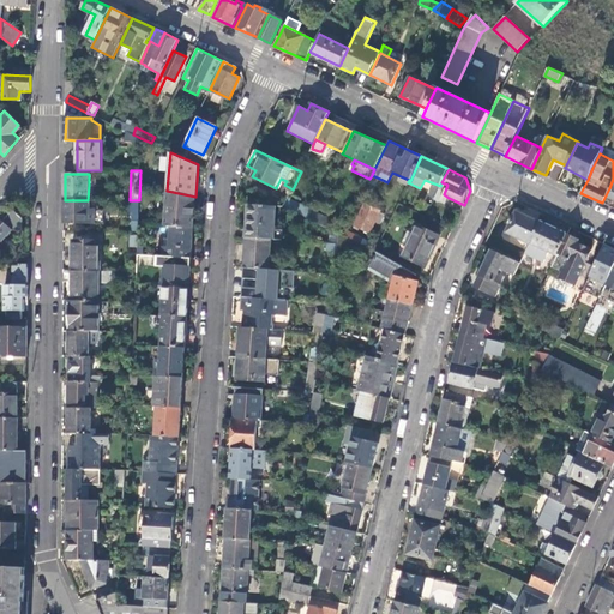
[(434,184),(428,196),(434,199),(440,186),(434,184)]
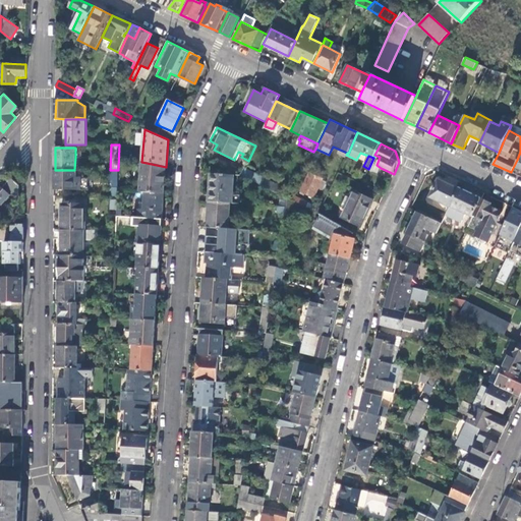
[(166,167),(141,162),(139,191),(145,192),(164,193),(166,167)]
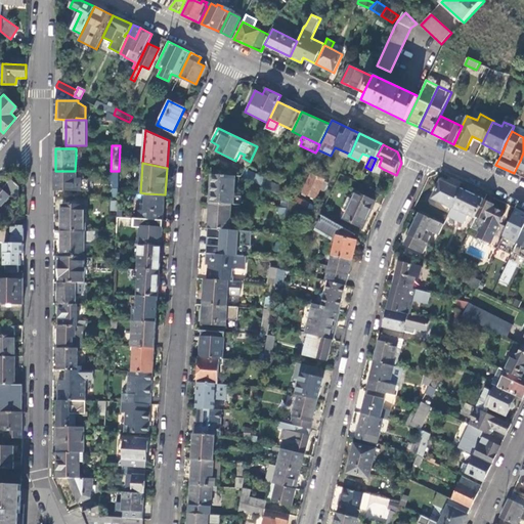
[(265,188),(269,180),(246,169),(243,177),(265,188)]
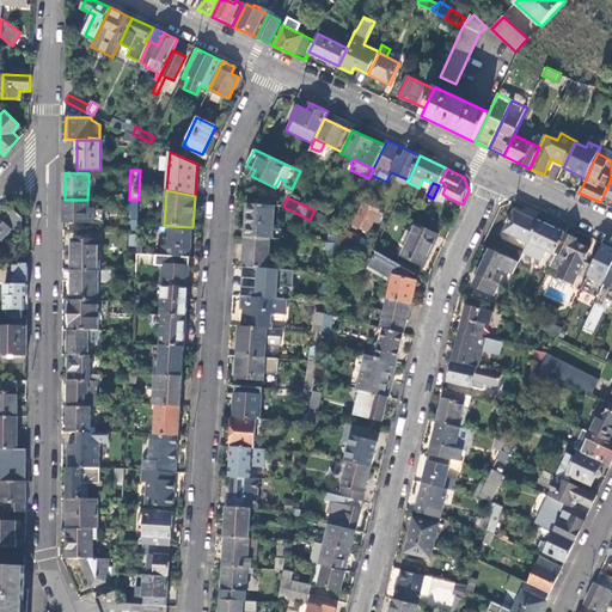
[(98,200),(87,200),(65,200),(65,222),(90,222),(90,209),(96,209),(98,209),(98,200)]
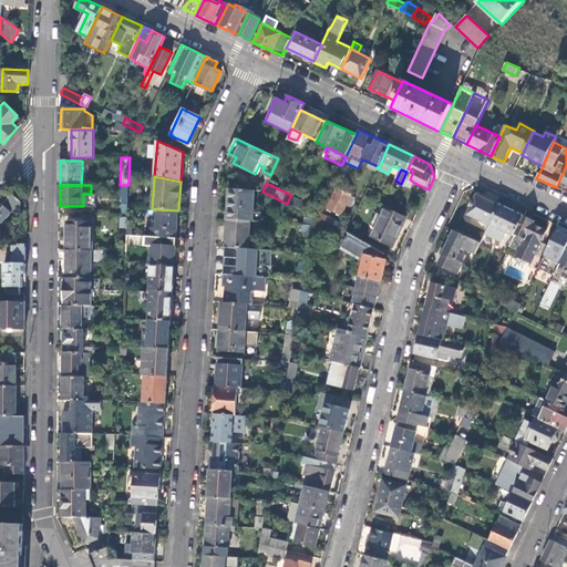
[(129,214),(129,185),(120,185),(120,197),(123,197),(122,206),(109,206),(109,213),(129,214)]
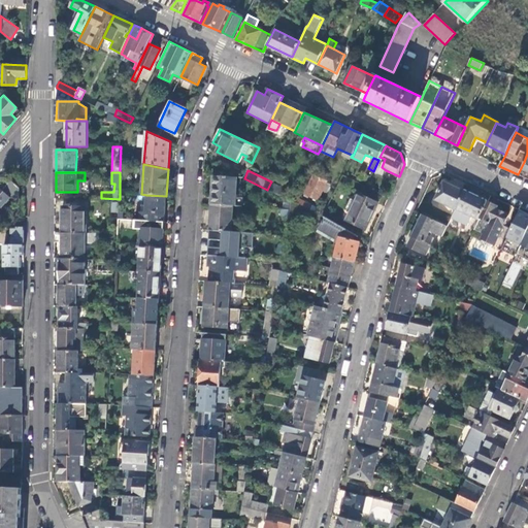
[(235,206),(237,177),(215,175),(212,204),(233,205),(235,206)]
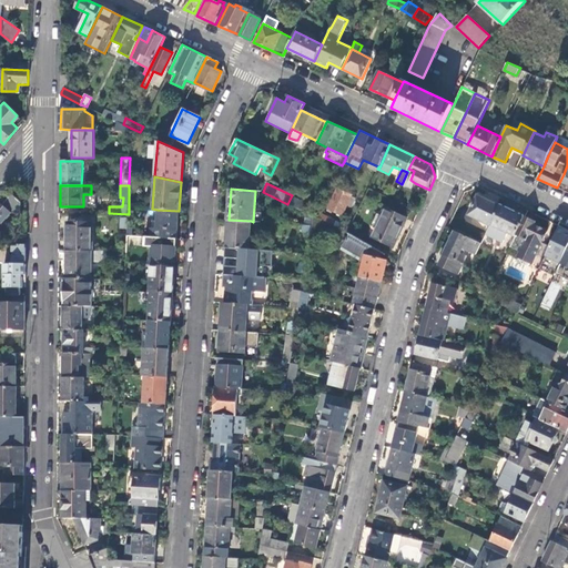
[(347,232),(350,226),(342,223),(345,217),(343,216),(345,211),(348,212),(350,208),(352,209),(356,200),(352,198),(353,195),(338,189),(328,210),(337,214),(335,220),(326,215),(323,221),(347,232)]
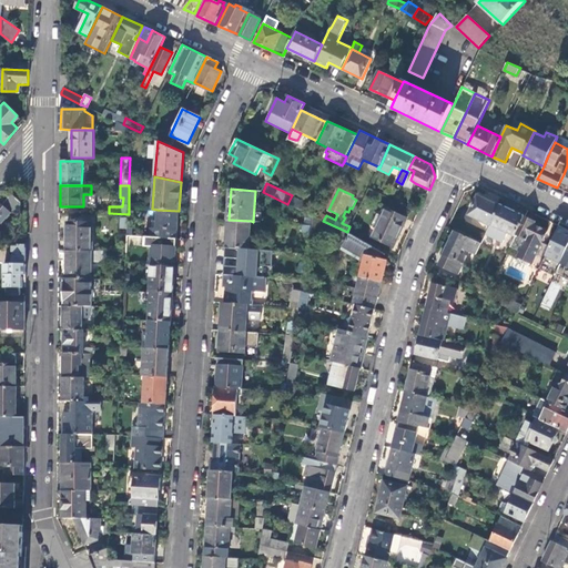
[(12,193),(2,203),(12,212),(22,212),(22,202),(12,193)]
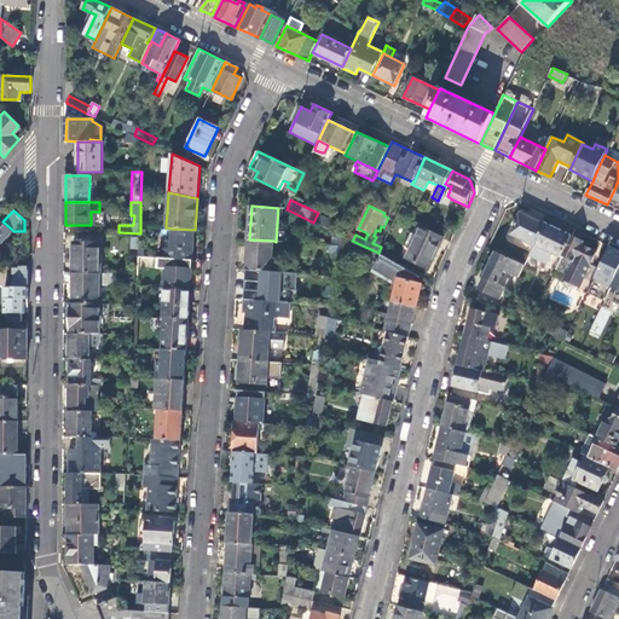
[(335,221),(318,213),(313,223),(330,230),(335,221)]
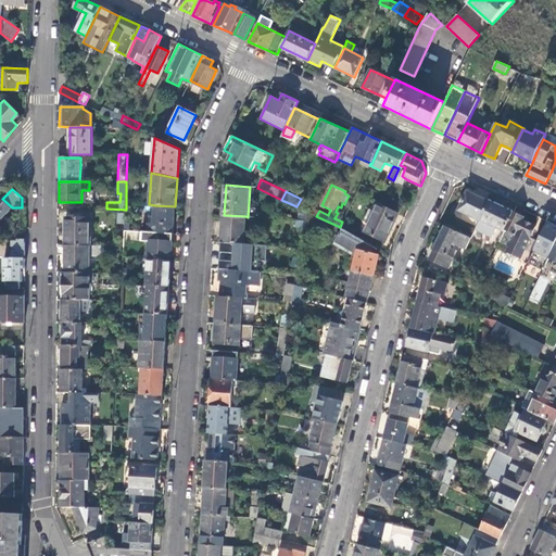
[(459,211),(480,220),(489,202),(468,192),(459,211)]
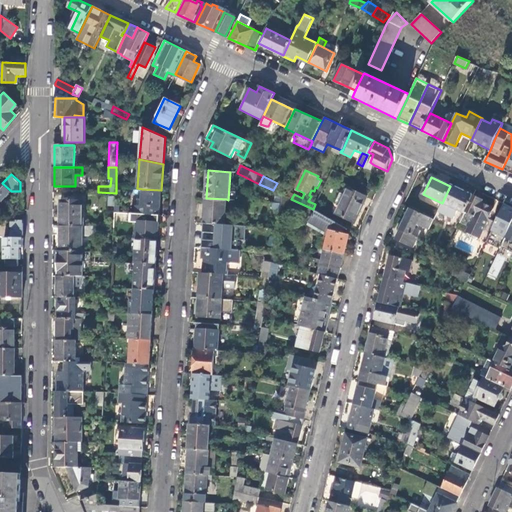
[(0,203),(11,191),(2,183),(0,181),(0,203)]
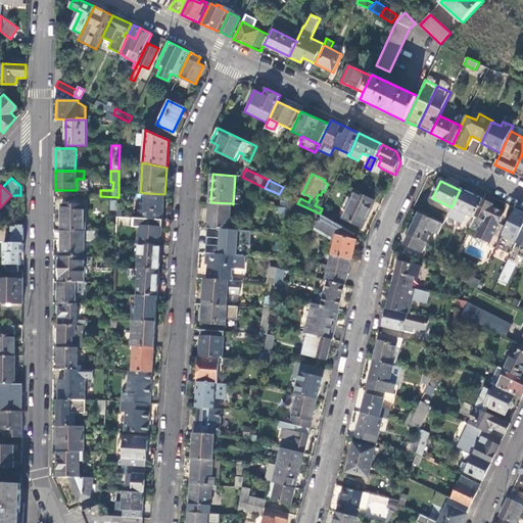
[(483,200),(461,189),(460,190),(452,207),(472,217),(468,225),(471,226),(483,200)]
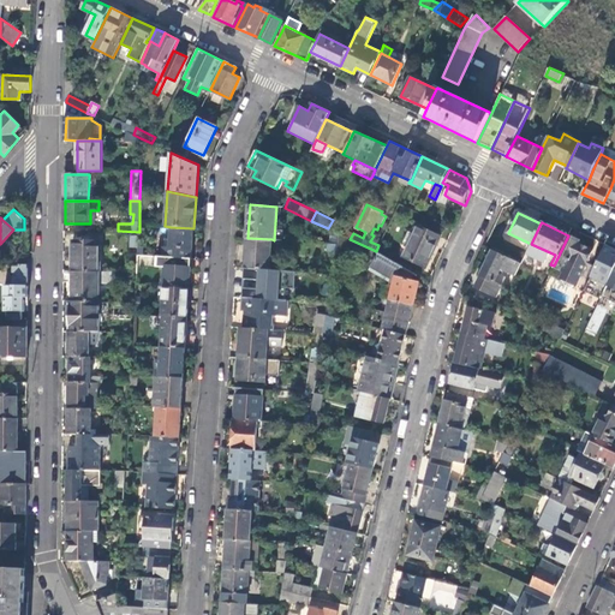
[(399,254),(425,267),(440,237),(413,224),(399,254)]
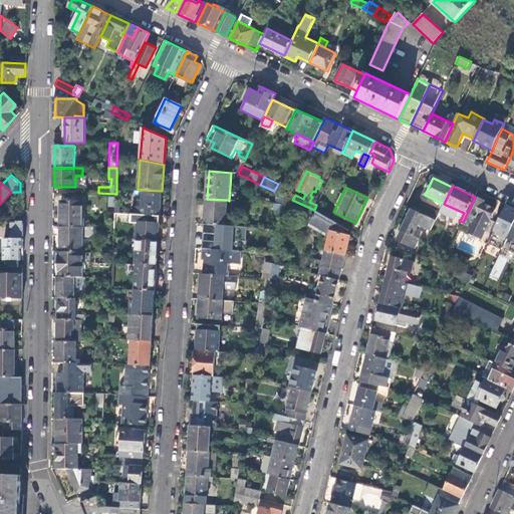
[(160,218),(162,191),(143,190),(141,207),(138,207),(138,216),(160,218)]
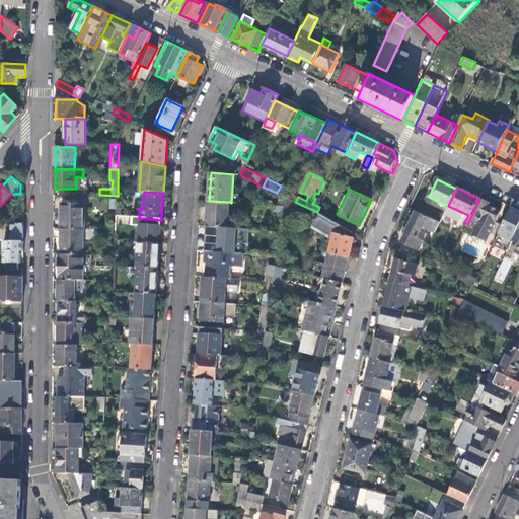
[(280,194),(278,206),(286,206),(287,198),(280,194)]
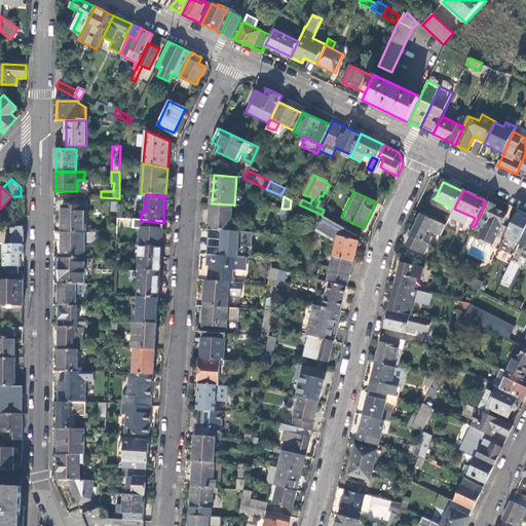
[(296,203),(294,202),(291,200),(290,209),(289,216),(288,221),(293,222),(296,203)]
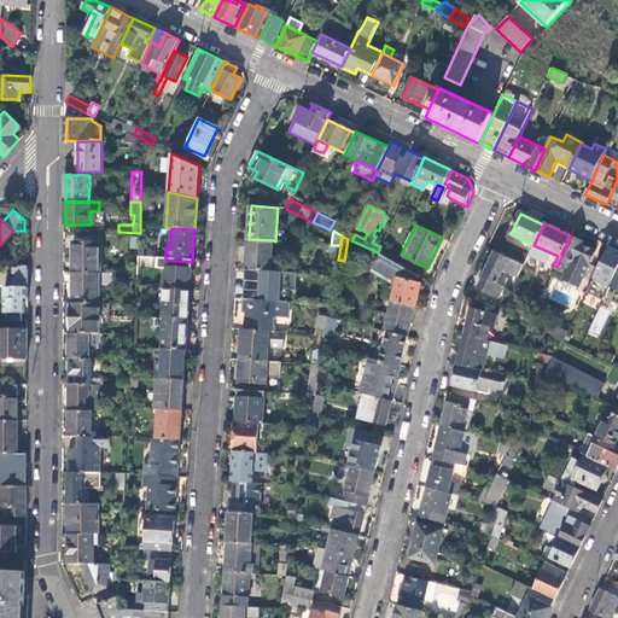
[(571,237),(557,267),(557,269),(566,274),(563,280),(564,281),(565,285),(573,289),(577,287),(578,289),(579,287),(590,264),(596,252),(582,245),(583,243),(571,237)]
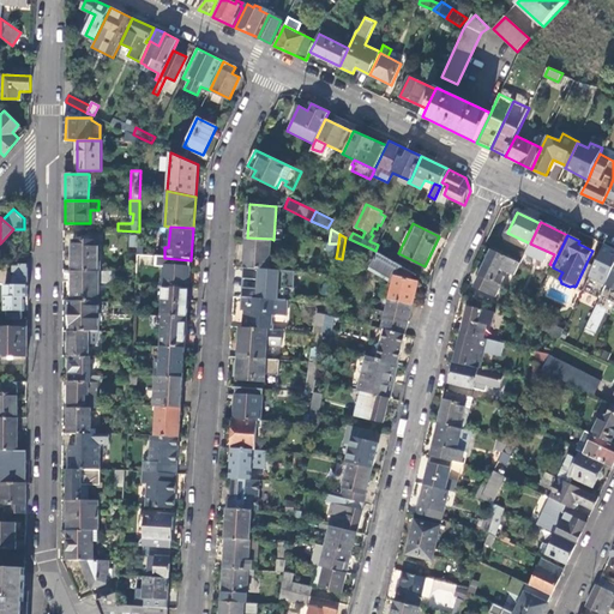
[(271,239),(247,238),(245,268),(269,269),(271,239)]
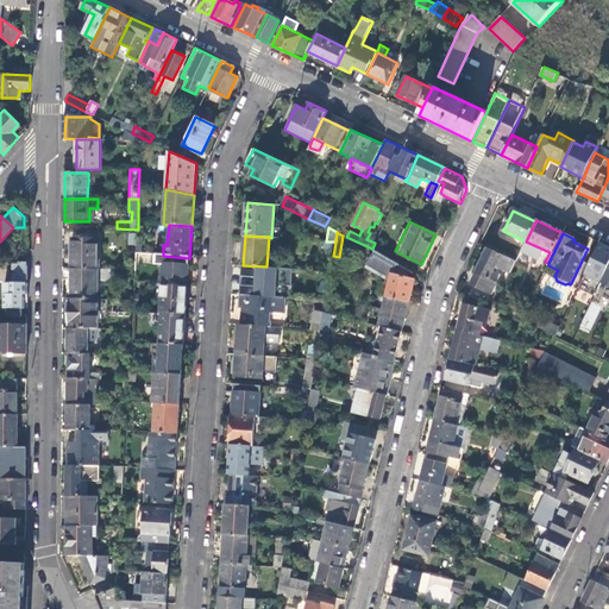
[(99,269),(100,269),(101,238),(73,238),(73,268),(99,269)]
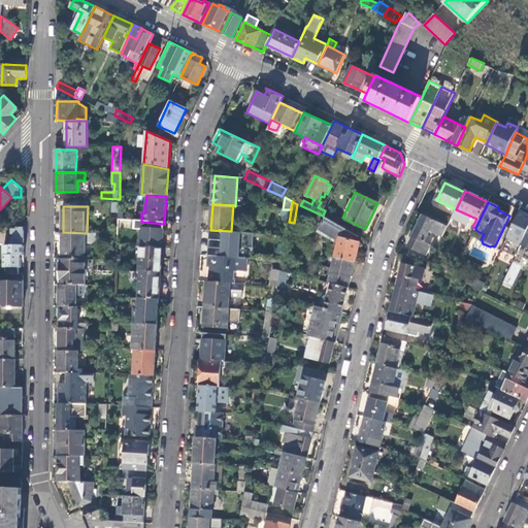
[(448,227),(424,216),(408,246),(427,256),(431,245),(425,242),(429,235),(432,236),(434,232),(443,237),(448,227)]
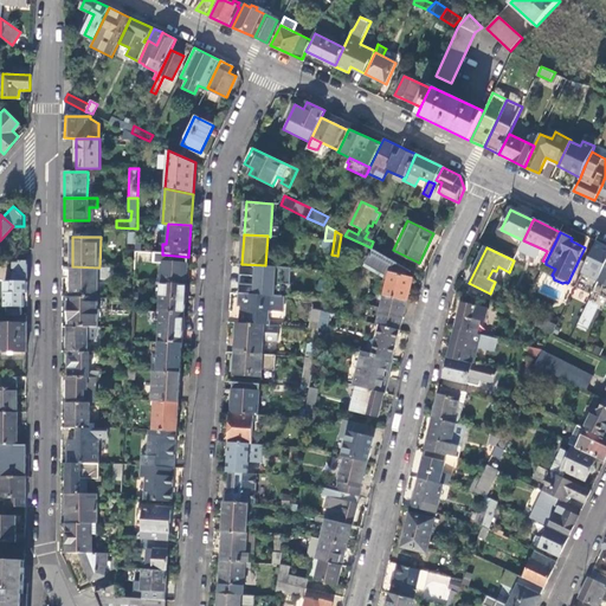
[(365,264),(385,275),(384,281),(387,282),(384,296),(407,302),(412,278),(405,277),(408,270),(373,249),(365,264)]
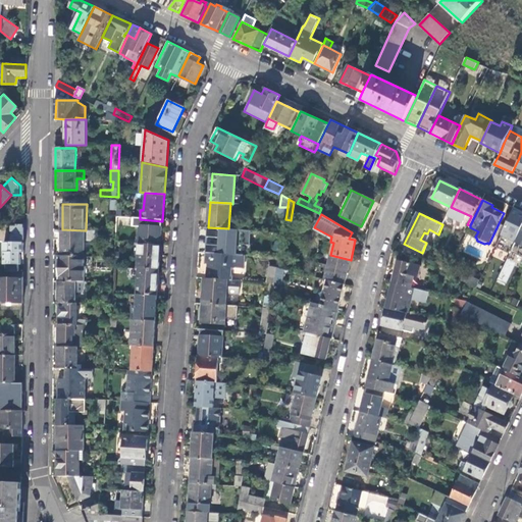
[(521,219),(512,215),(506,227),(505,228),(511,231),(513,227),(521,231),(521,219)]
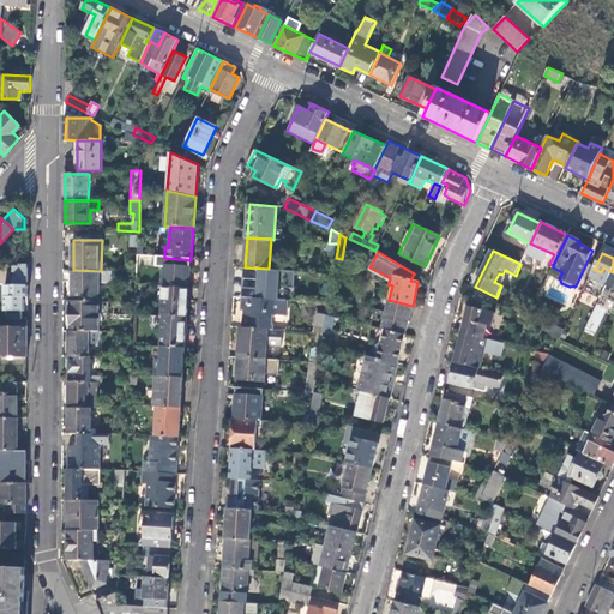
[(154,256),(138,254),(137,271),(137,272),(143,272),(144,265),(152,265),(154,256)]
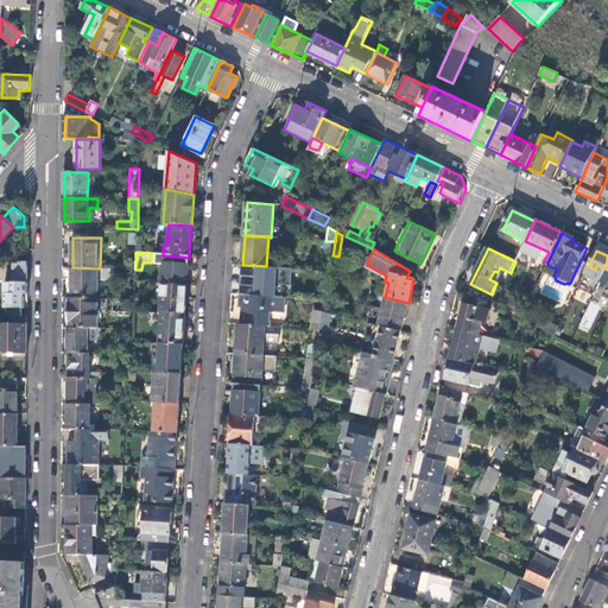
[(162,284),(188,285),(189,258),(163,255),(162,284)]
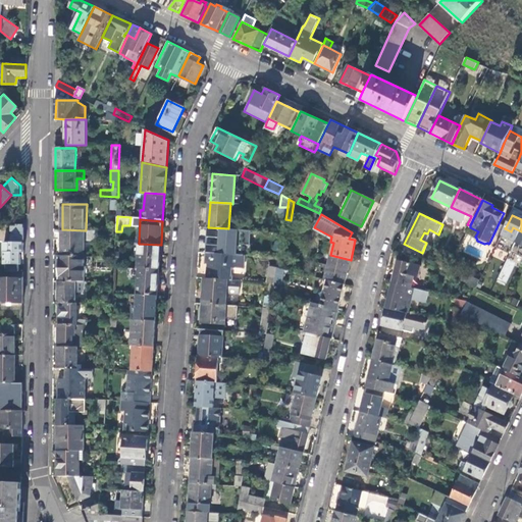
[(506,227),(499,223),(489,243),(497,246),(503,235),(504,232),(505,228),(506,227)]
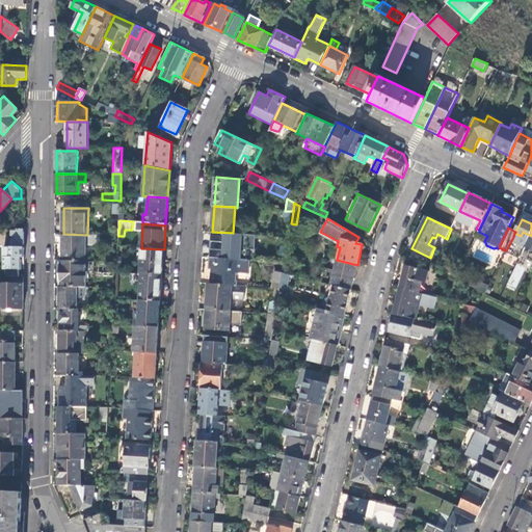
[(24,257),(24,229),(10,229),(10,247),(4,246),(4,269),(6,269),(6,276),(15,276),(19,276),(19,269),(21,269),(21,257),(24,257)]
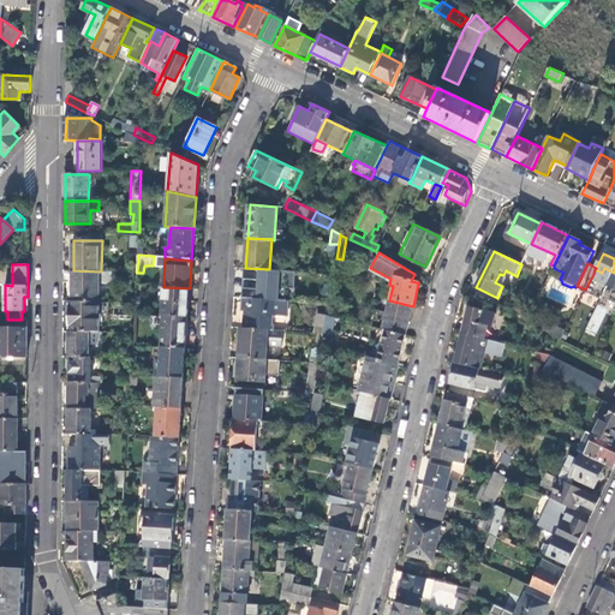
[(269,269),(245,268),(245,280),(260,281),(260,290),(244,288),(244,298),(285,302),(286,287),(296,288),(296,272),(269,269)]
